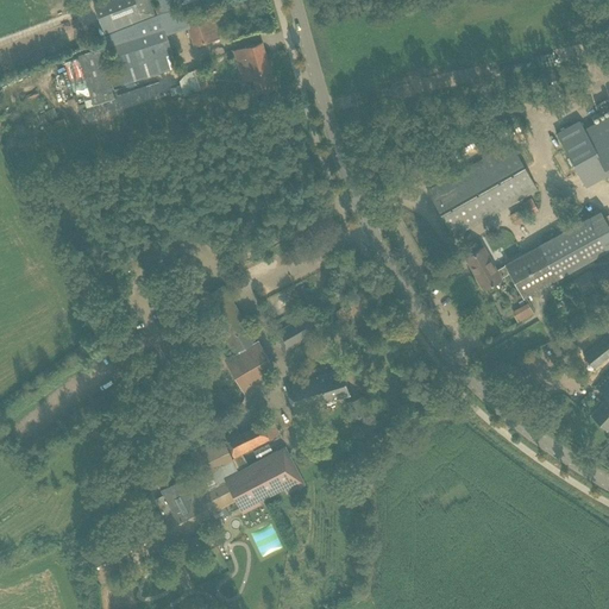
[(108,0),(93,7),(104,36),(155,17),(149,0),(108,0)]
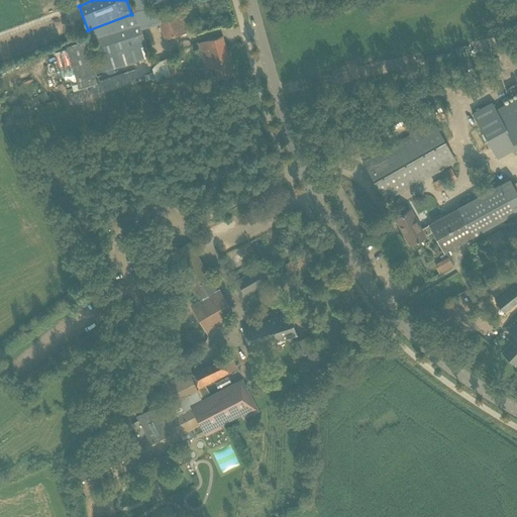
[(138,12),(84,32),(87,40),(96,38),(102,58),(92,61),(96,75),(150,58),(141,29),(160,24),(165,39),(187,32),(180,8),(175,10),(159,15),(156,7),(138,12)]
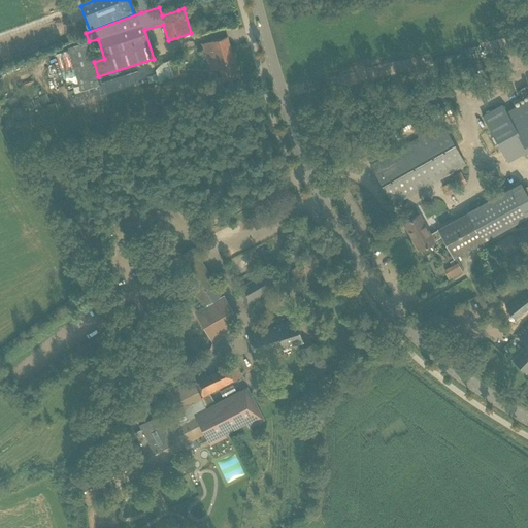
[(219,68),(222,81),(238,76),(227,36),(202,43),(210,71),(219,68)]
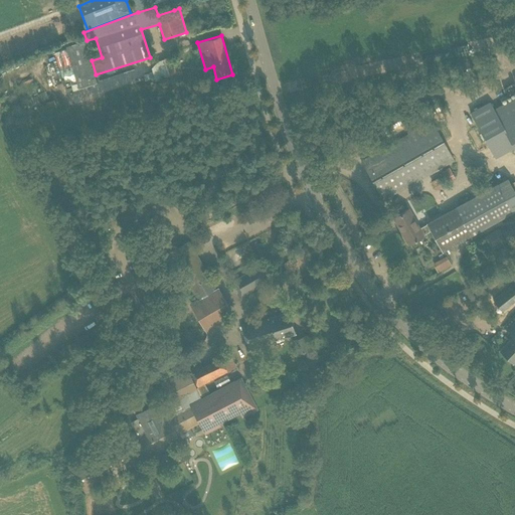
[(83,41),(64,47),(79,88),(98,81),(83,41)]
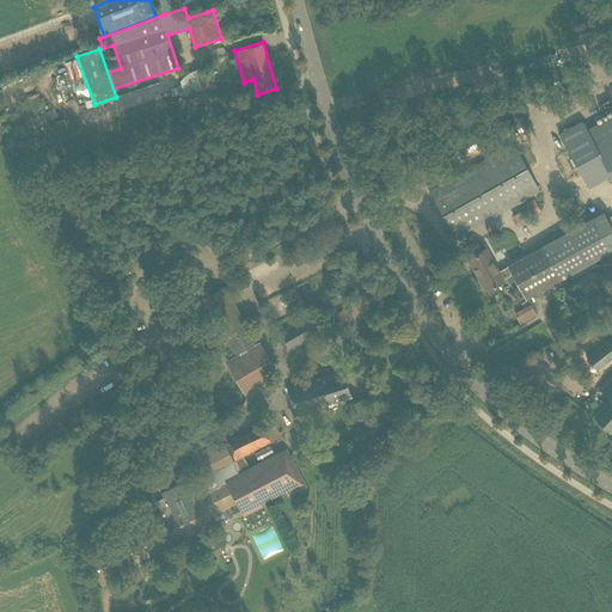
[(195,71),(201,90),(208,86),(202,68),(195,71)]
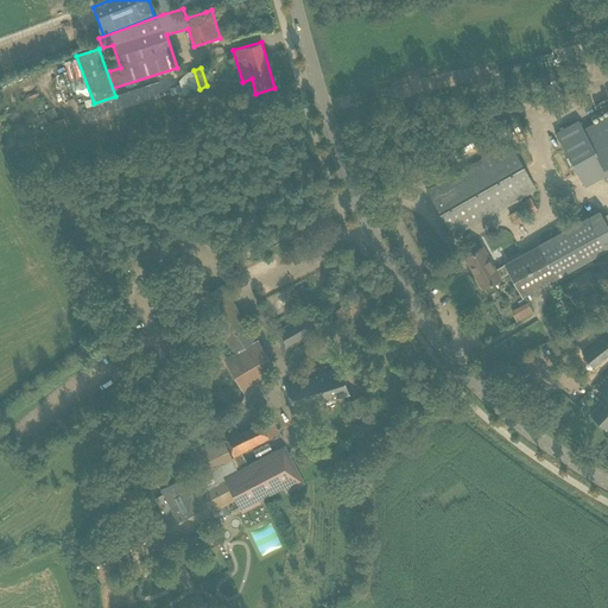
[(230,101),(234,112),(257,105),(253,94),(230,101)]
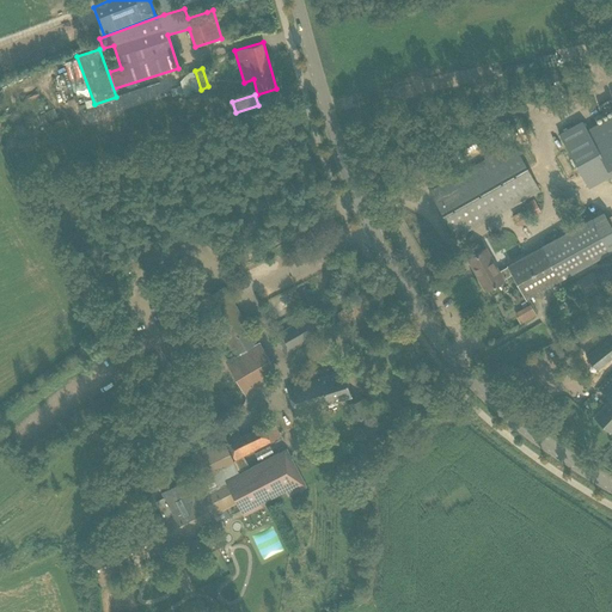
[(611,177),(611,116),(589,130),(585,121),(560,135),(587,185),(610,173),(611,177)]
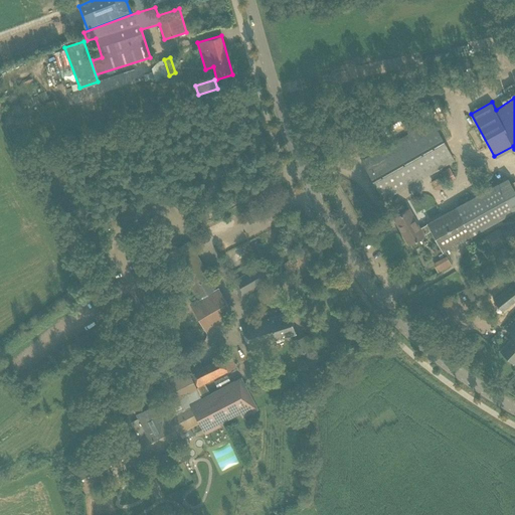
[(439,135),(443,133),(440,128),(437,130),(432,122),(363,160),(362,159),(360,160),(383,200),(454,162),(439,135)]
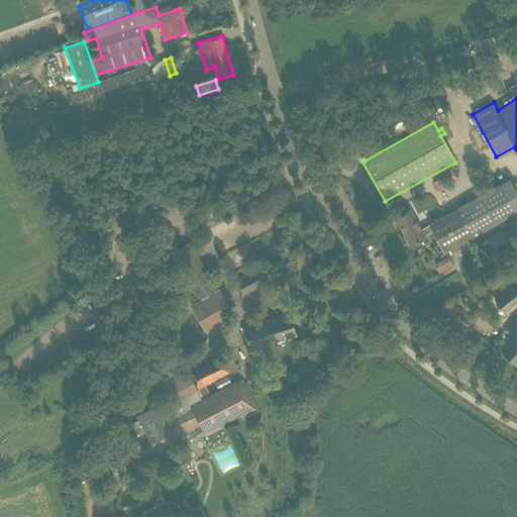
[(404,213),(395,218),(410,245),(425,236),(424,235),(432,231),(444,252),(453,247),(515,213),(516,211),(516,203),(513,196),(505,181),(499,185),(421,228),(410,210),(404,213)]
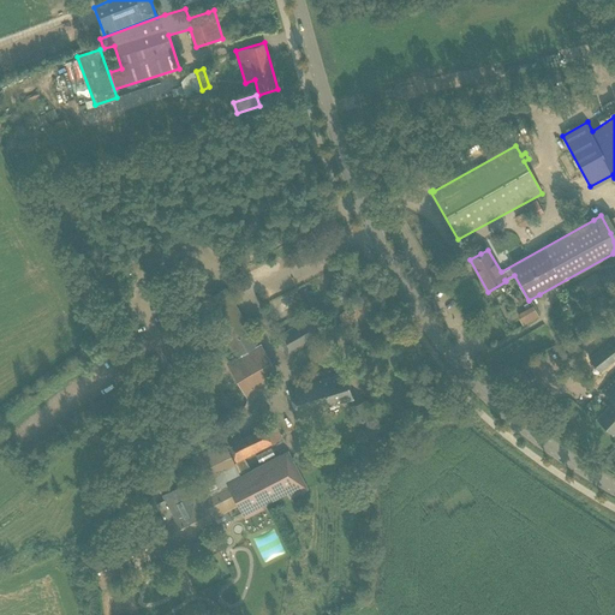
[(578,284),(585,294),(602,286),(595,274),(578,284)]
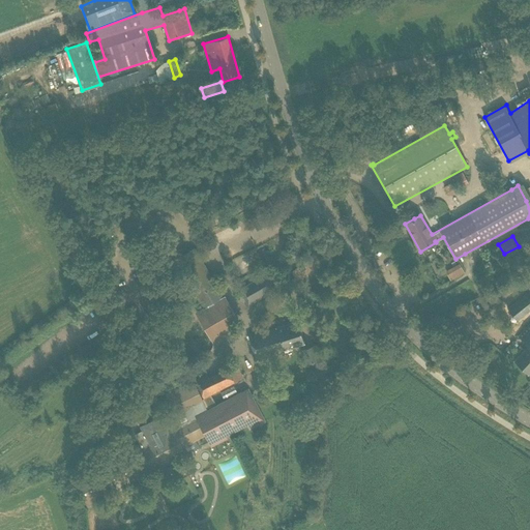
[(237,320),(224,297),(223,297),(194,248),(175,260),(204,311),(206,314),(205,314),(205,315),(202,317),(205,323),(203,324),(213,342),(235,329),(232,323),(237,320)]
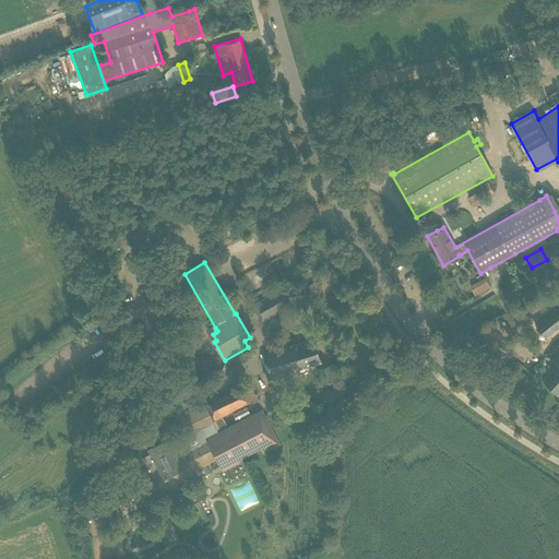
[(309,288),(308,288),(311,293),(308,295),(309,298),(336,281),(331,272),(308,286),(309,288)]
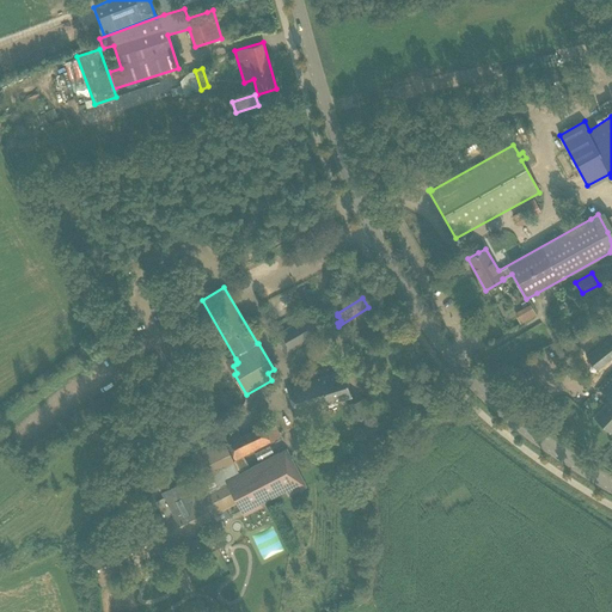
[(527,322),(538,312),(530,303),(519,312),(527,322)]
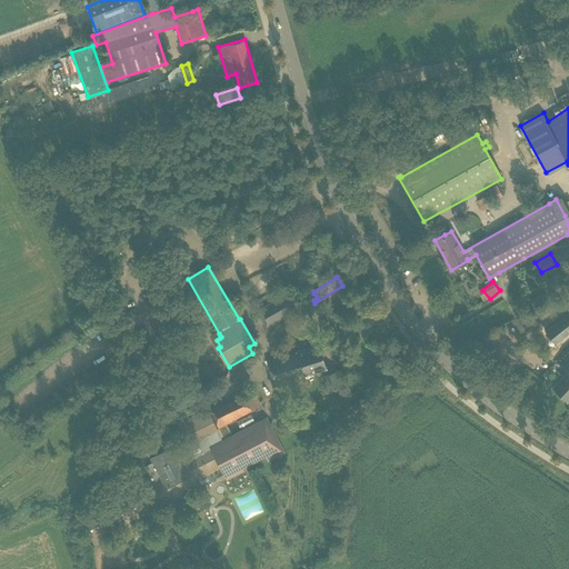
[(260,318),(266,329),(287,317),(286,315),(295,310),(287,297),(280,301),(279,298),(257,310),(261,317),(260,318)]
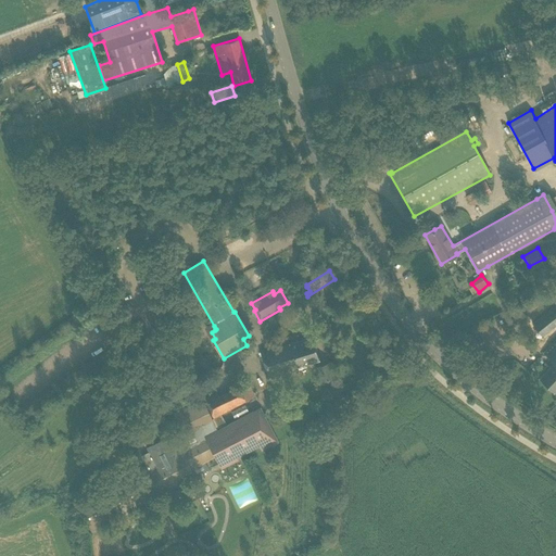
[(555,304),(532,324),(542,337),(555,327),(555,339),(551,345),(543,353),(554,364),(540,379),(554,393),(555,390),(555,304)]
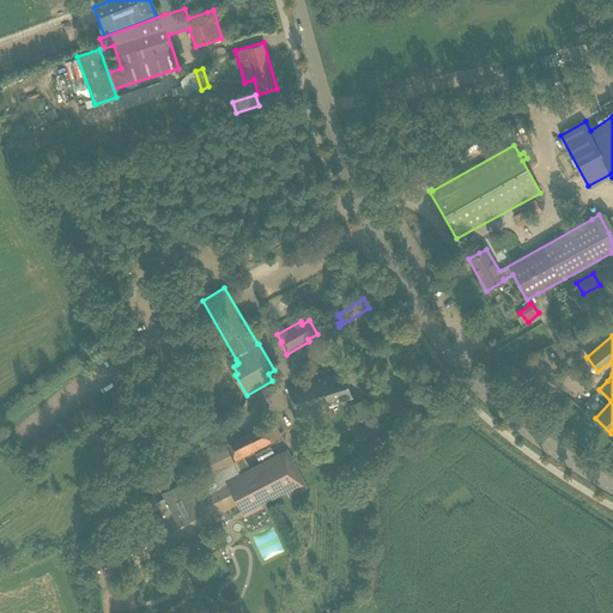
[(570,344),(563,347),(568,353),(574,350),(570,344)]
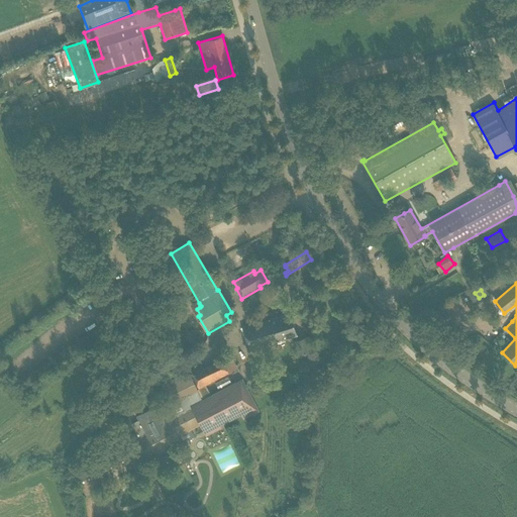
[(289,313),(269,320),(241,328),(250,353),(278,344),(277,341),(287,338),(296,335),(289,313)]
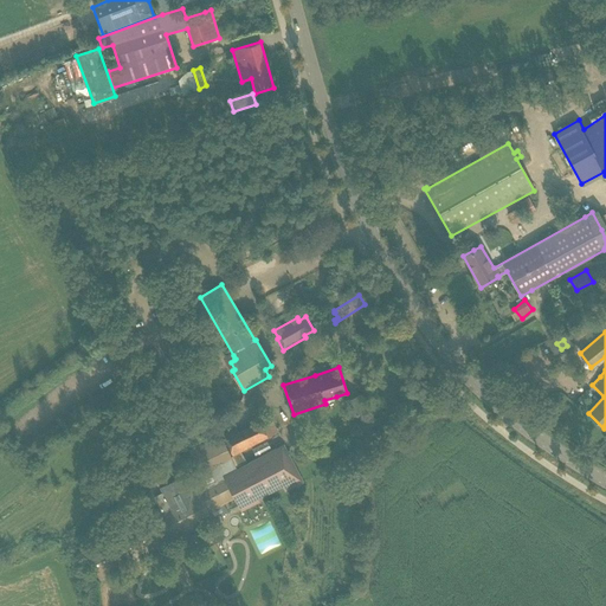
[(181,393),(173,400),(182,410),(191,403),(181,393)]
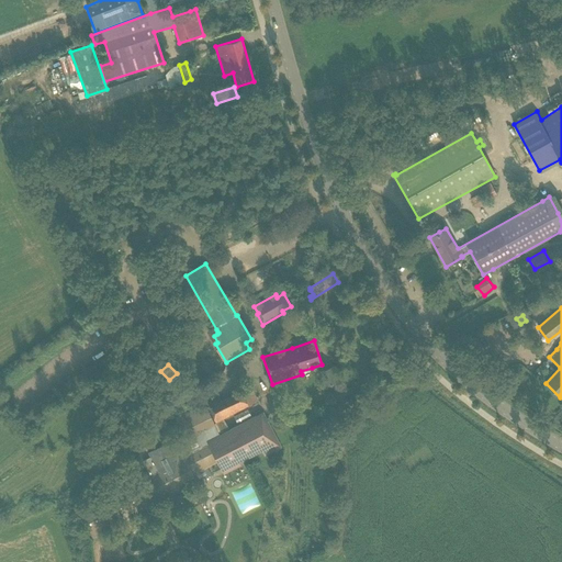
[(318,371),(323,388),(338,382),(333,367),(318,371)]
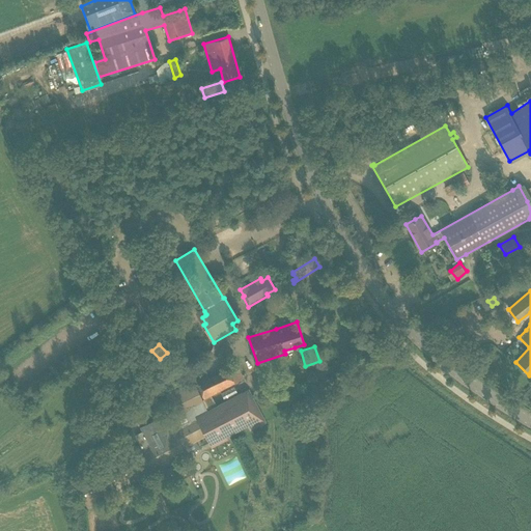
[(141,448),(74,481),(87,508),(89,507),(187,456),(186,455),(198,449),(195,442),(205,437),(210,445),(247,425),(250,430),(251,430),(266,422),(248,390),(217,407),(211,395),(243,379),(235,364),(207,379),(206,376),(196,382),(204,399),(205,400),(203,401),(194,383),(167,397),(183,427),(171,434),(162,416),(141,426),(143,431),(134,436),(141,448)]
